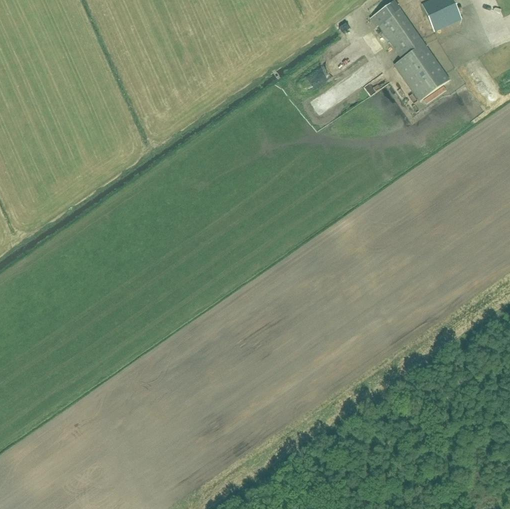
[(452,79),(402,8),(396,0),(372,17),(378,26),(380,24),(404,58),(396,63),(422,100),(452,79)]
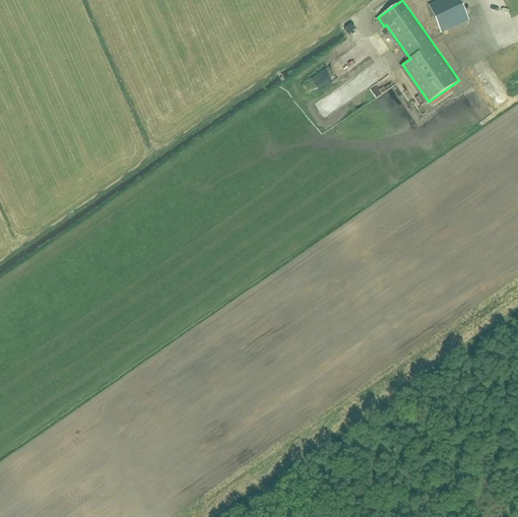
[(443,30),(470,18),(462,0),(437,0),(431,3),(443,30)]
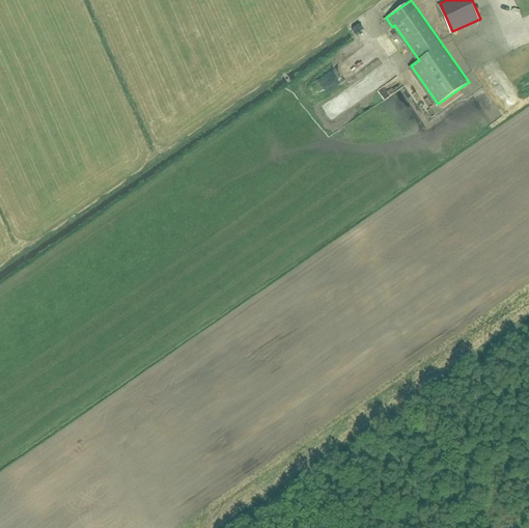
[(311,81),(319,94),(372,60),(378,64),(373,70),(353,83),(362,98),(380,86),(387,98),(407,85),(400,76),(384,87),(397,68),(392,60),(387,62),(384,58),(379,53),(382,50),(376,39),(372,37),(367,30),(365,27),(362,31),(370,45),(363,39),(345,51),(352,55),(311,81)]
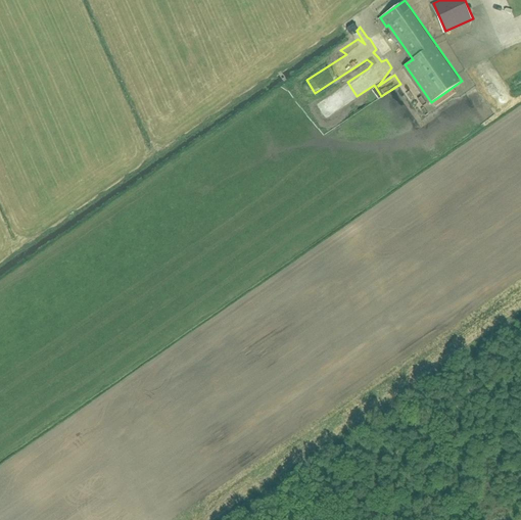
[(384,30),(376,35),(386,53),(400,45),(392,32),(387,35),(384,30)]
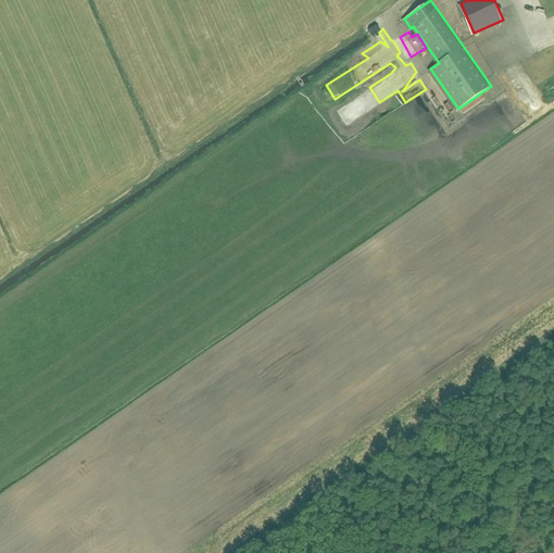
[(514,71),(523,87),(536,79),(527,64),(514,71)]
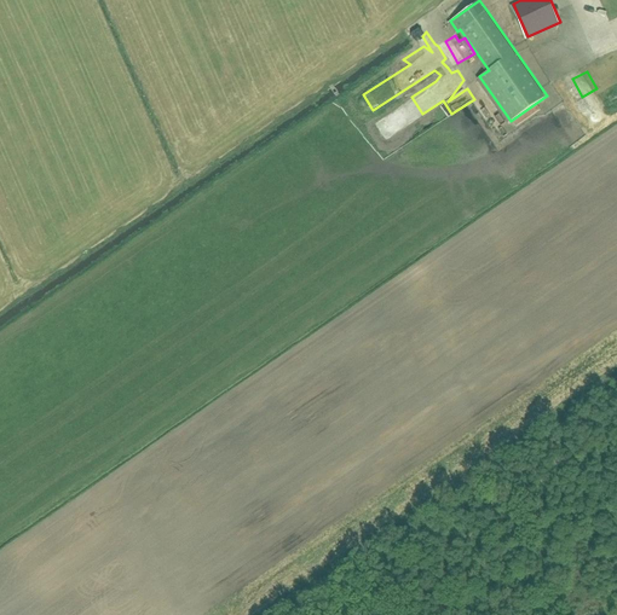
[(474,97),(482,94),(476,82),(470,85),(474,97)]
